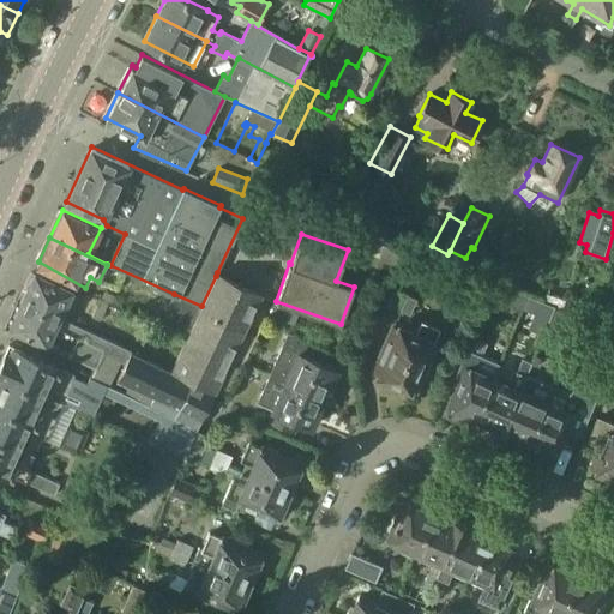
[(378,259),(407,269),(417,272),(422,258),(384,245),(378,259)]
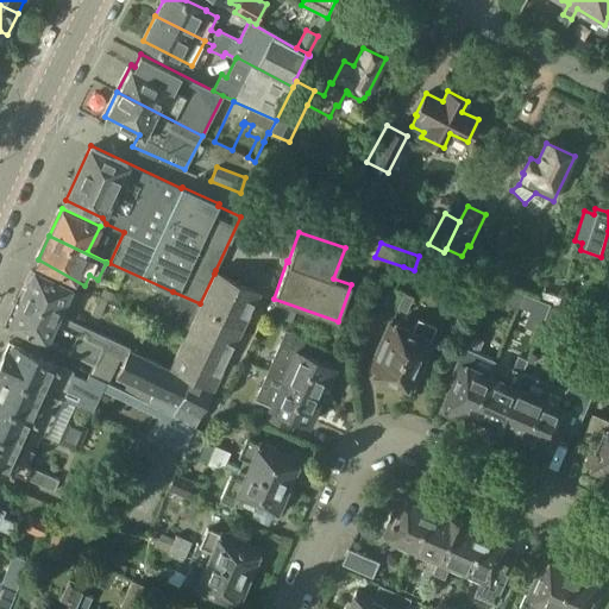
[(22,295),(58,313),(71,287),(33,269),(22,295)]
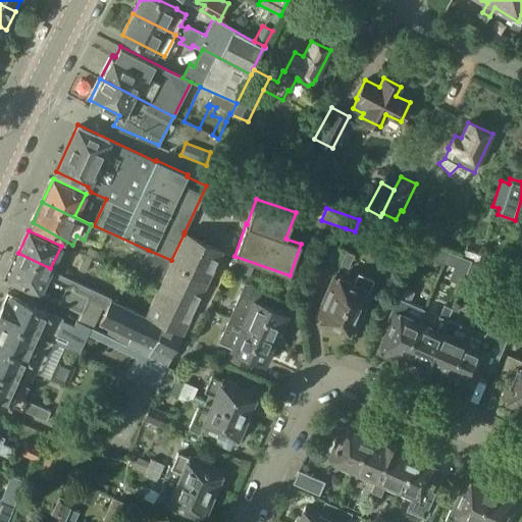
[(51,311),(9,293),(7,297),(6,296),(0,309),(0,315),(44,335),(49,338),(53,341),(80,353),(88,333),(137,357),(125,373),(138,378),(138,379),(157,387),(167,366),(183,333),(193,337),(217,285),(208,281),(222,249),(185,231),(184,235),(171,260),(169,264),(161,279),(145,314),(164,324),(150,356),(75,320),(73,324),(62,319),(63,317),(51,312),(51,311)]
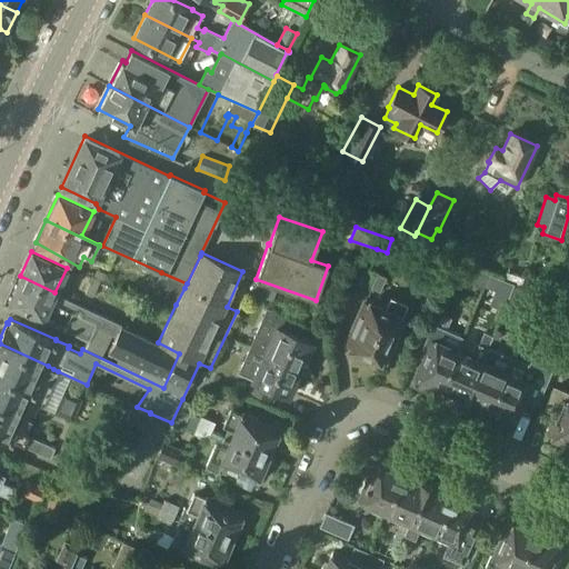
[(507,271),(505,279),(507,280),(513,282),(516,283),(521,286),(523,277),(507,271)]
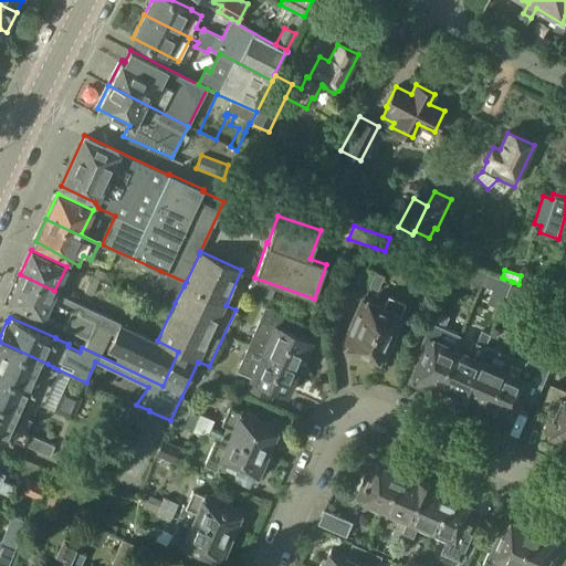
[(184,286),(186,282),(160,271),(156,282),(168,287),(164,297),(175,303),(184,286)]
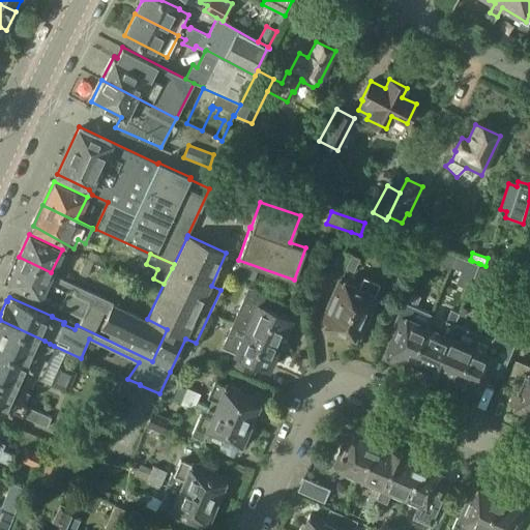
[(360,258),(351,255),(344,270),(347,271),(348,269),(354,272),(360,258)]
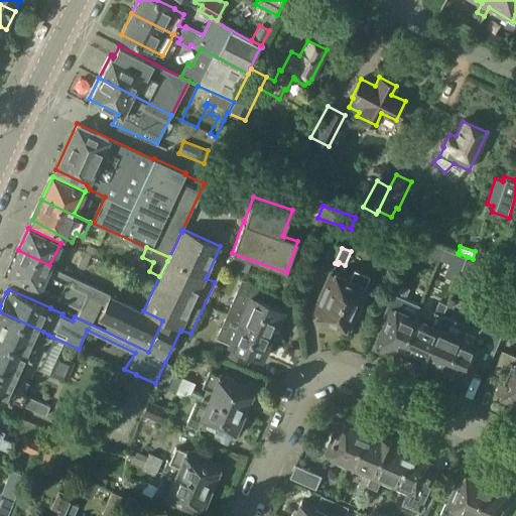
[(448,262),(462,267),(466,256),(460,254),(458,253),(444,249),(444,250),(440,259),(448,262)]
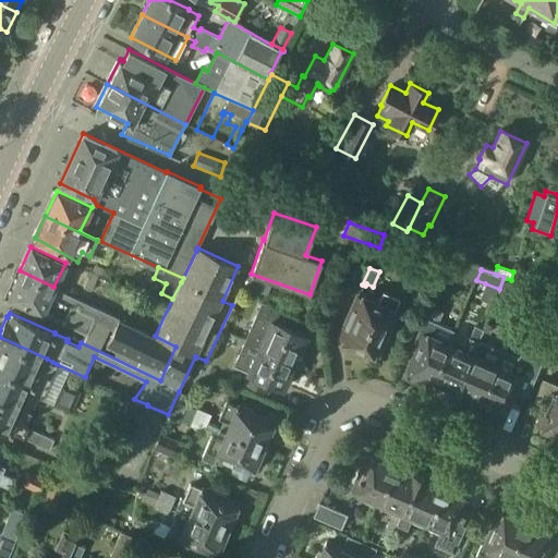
[(85,334),(81,342),(160,380),(176,347),(155,336),(53,287),(20,270),(9,295),(85,334)]
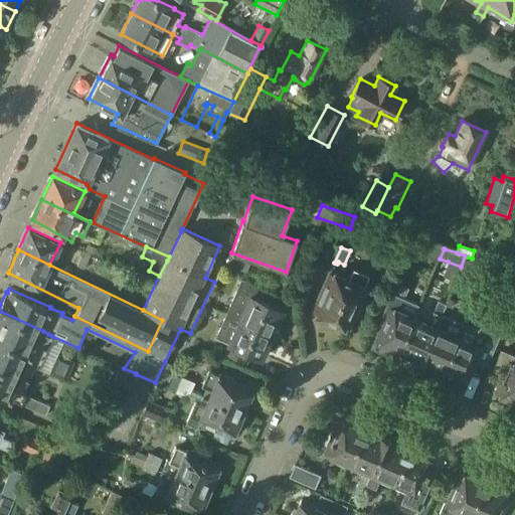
[(467,256),(459,276),(466,279),(475,260),(472,259),(467,256)]
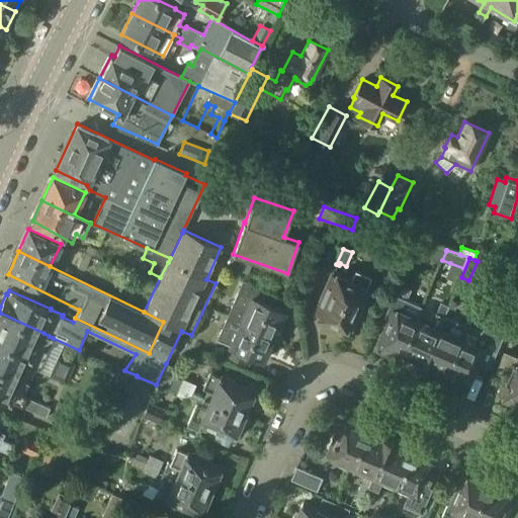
[(350,330),(372,278),(356,271),(351,282),(333,274),(316,315),(320,317),(319,320),(345,331),(346,328),(350,330)]
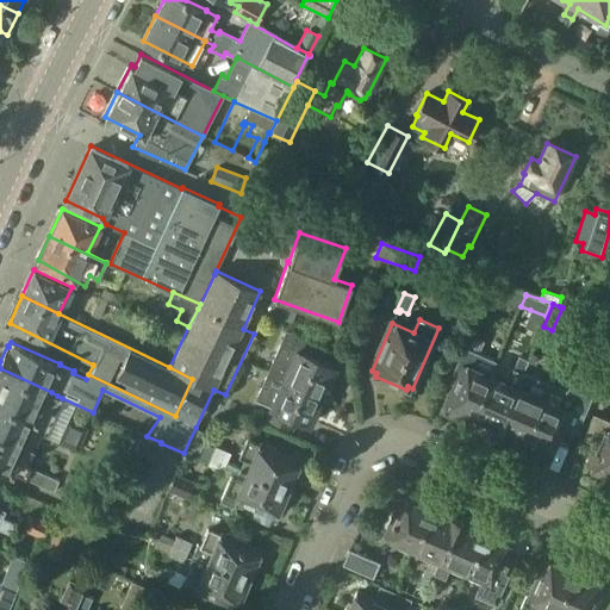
[(322,394),(334,366),(306,354),(312,341),(286,329),(268,371),(287,379),(322,394)]
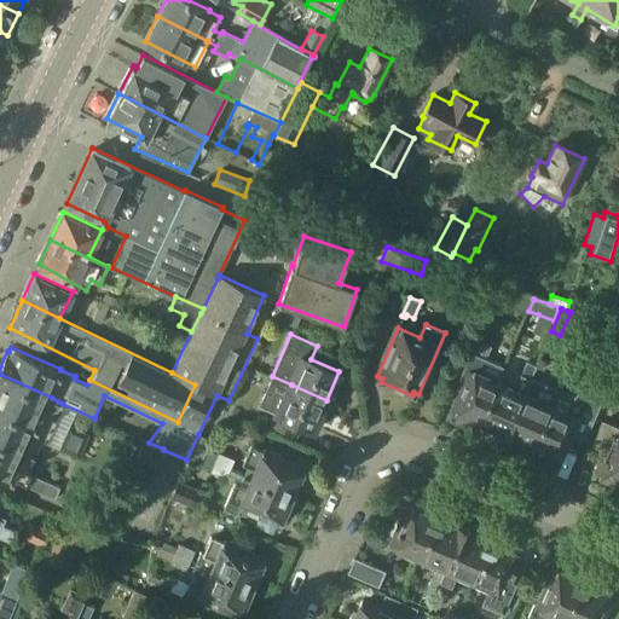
[(480,421),(496,383),(504,366),(486,358),(491,346),(481,341),(476,353),(470,351),(458,379),(464,381),(453,406),(466,412),(466,414),(480,421)]
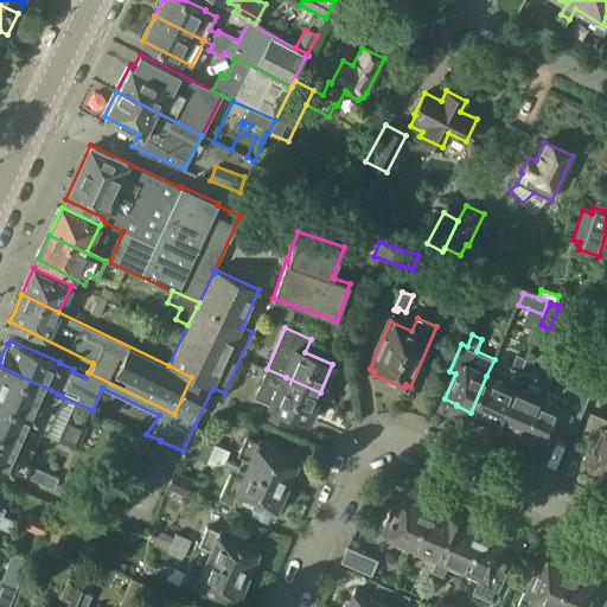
[(486,376),(471,413),(497,425),(513,388),(521,370),(526,359),(516,355),(504,383),(486,376)]
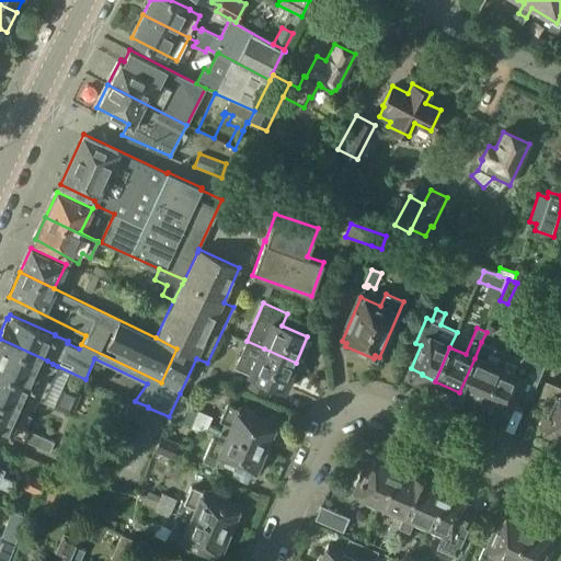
[(47,361),(0,339),(0,398),(31,412),(37,399),(53,364),(47,361)]
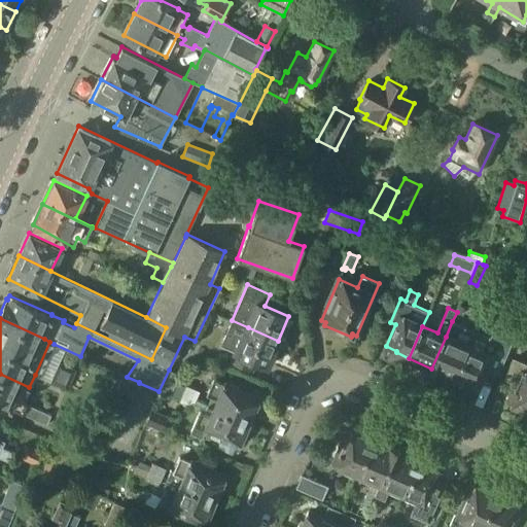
[(268,366),(278,341),(248,327),(232,320),(220,346),(235,352),(231,361),(250,370),(253,360),(268,366)]
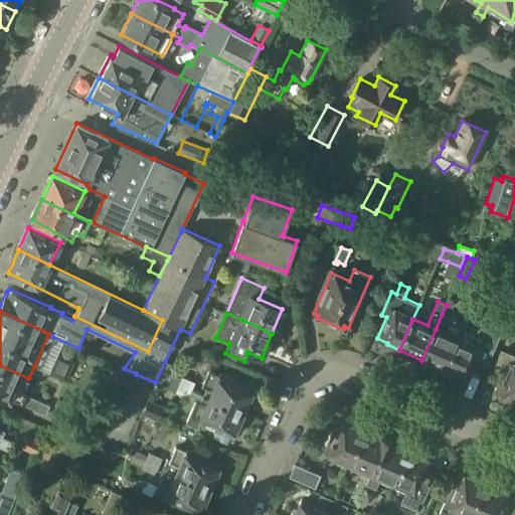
[(436,329),(421,360),(444,370),(463,326),(464,324),(450,317),(442,314),(436,329)]
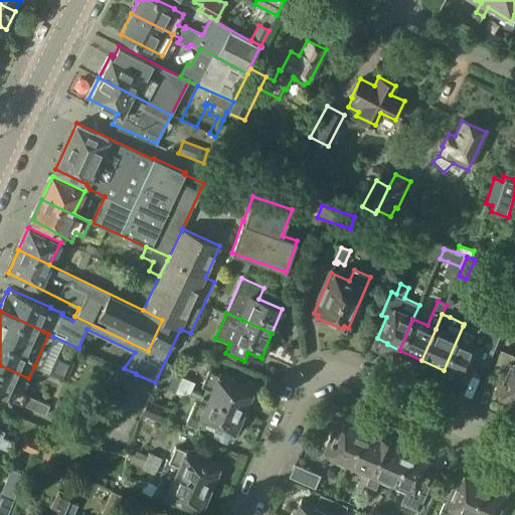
[(480,334),(463,326),(444,370),(456,375),(457,373),(467,377),(475,359),(485,363),(501,326),(486,319),(480,334)]
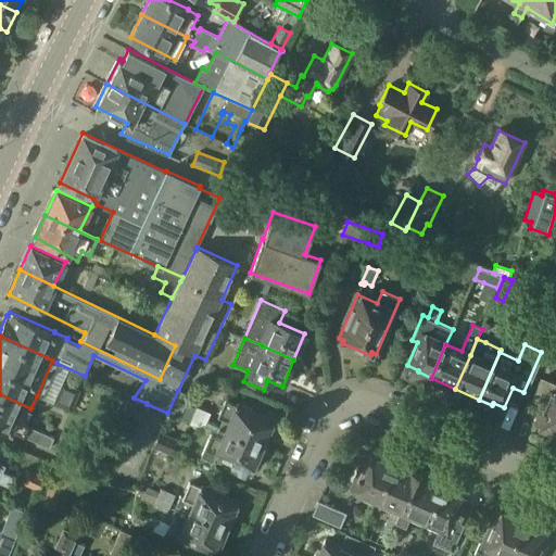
[(545,403),(536,424),(547,428),(546,431),(555,434),(555,384),(541,379),(533,399),(545,403)]
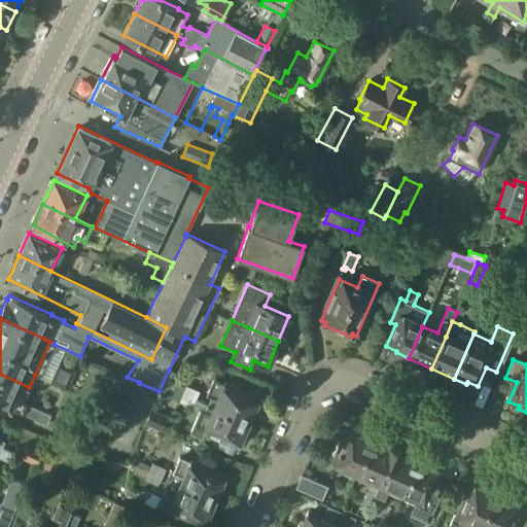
[(67,388),(75,370),(57,361),(48,380),(50,381),(67,388)]
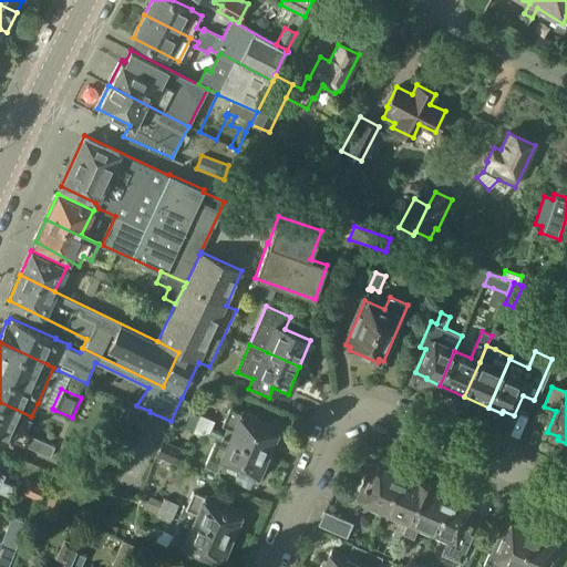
[(194,402),(182,398),(171,421),(171,422),(183,428),(187,418),(188,414),(194,402)]
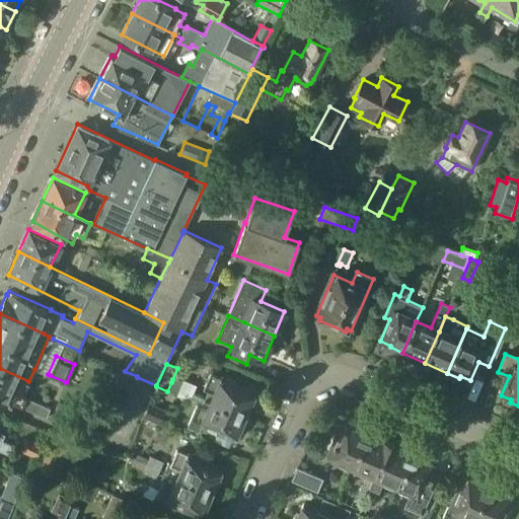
[(28,381),(0,368),(0,397),(9,401),(46,418),(50,409),(22,395),(28,381)]
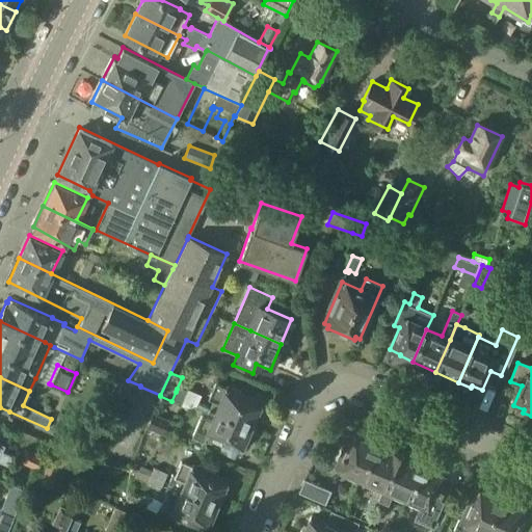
[(114,393),(133,401),(140,386),(128,380),(122,377),(114,393)]
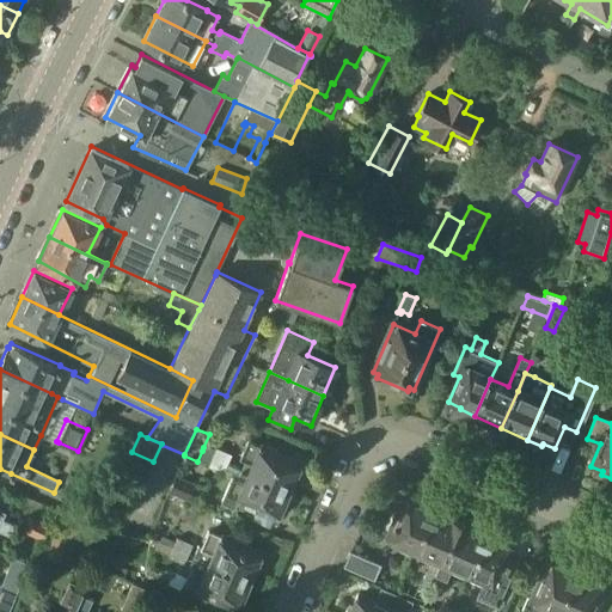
[(243,469),(288,489),(299,461),(261,445),(259,446),(249,441),(240,459),(245,460),(243,469)]
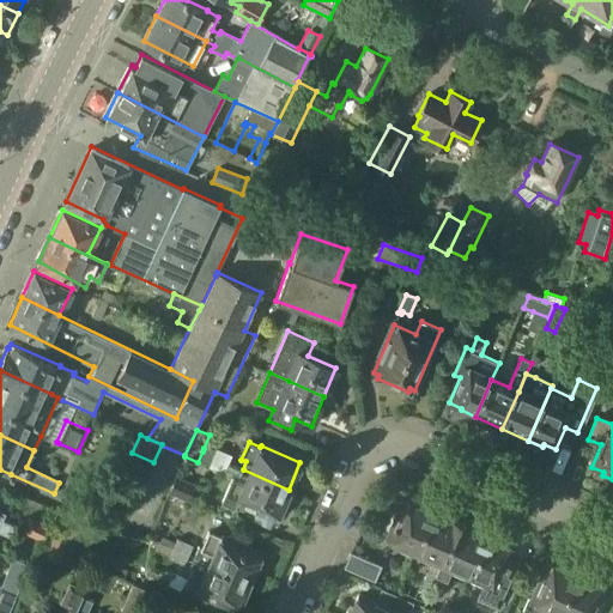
[(214,453),(204,448),(202,451),(213,456),(229,463),(232,455),(217,448),(214,453)]
